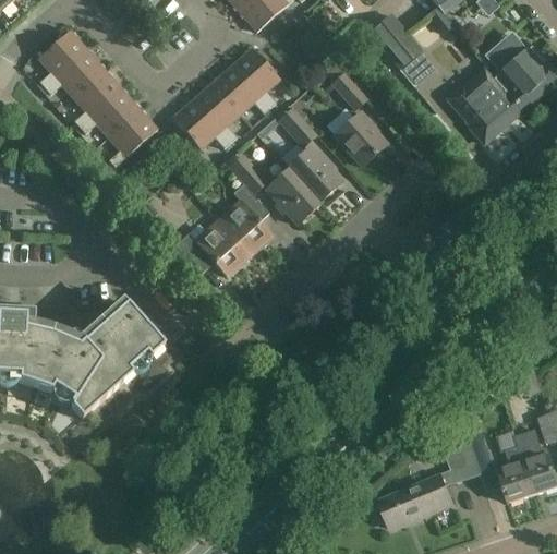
[(0,0),(0,10),(13,0),(0,0)]
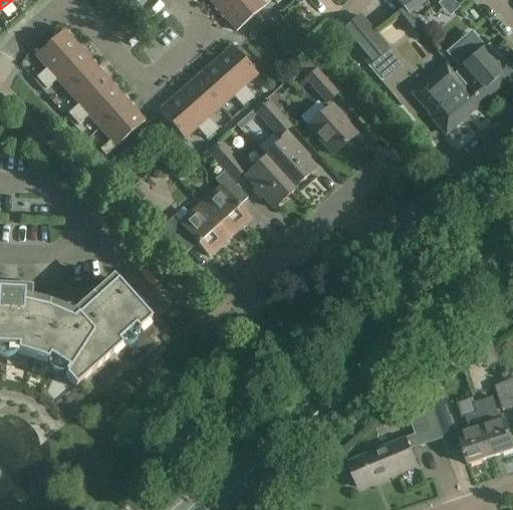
[(213,0),(222,10),(233,0),(213,0)]
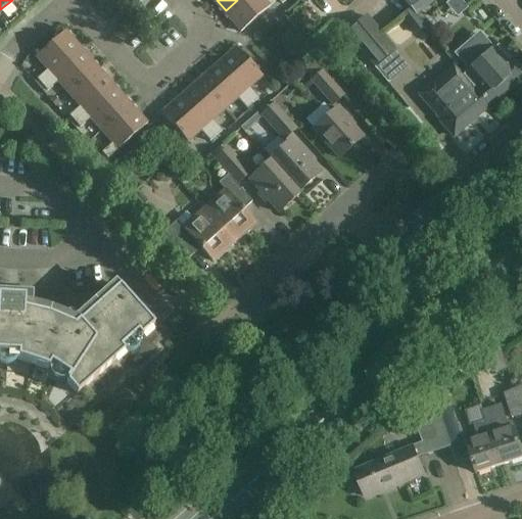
[(237,0),(226,10),(242,29),(275,0),(237,0)]
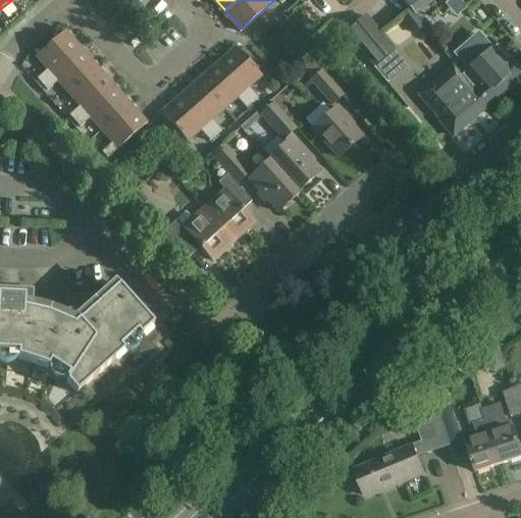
[(406,0),(416,11),(431,0),(406,0)]
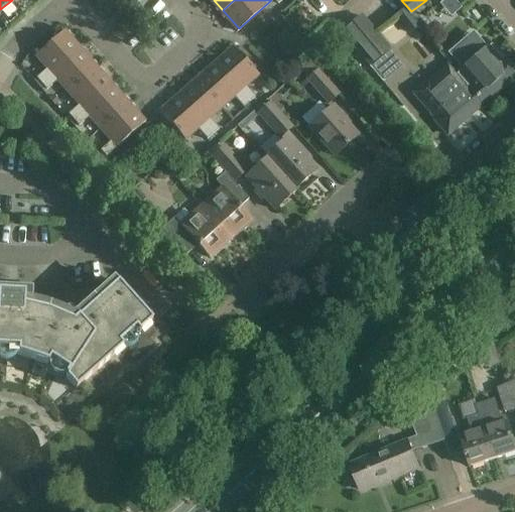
[(419,23),(405,5),(396,12),(410,30),(419,23)]
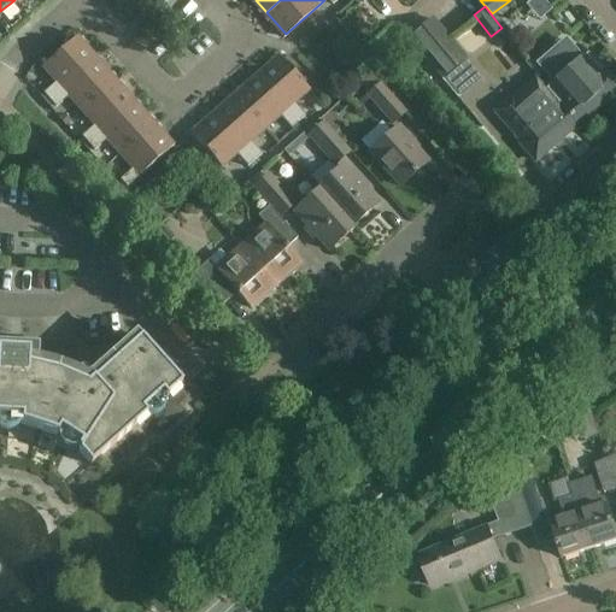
[(434,15),(411,34),(445,74),(468,54),(434,15)]
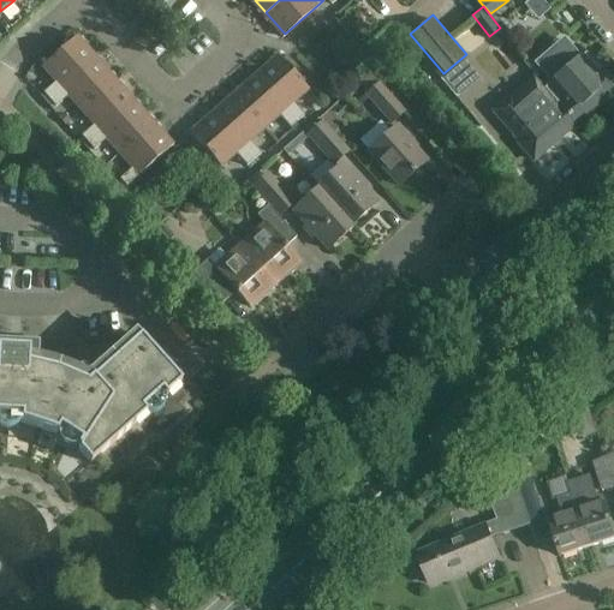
[(51,96),(97,54),(78,31),(43,63),(57,78),(45,89),(51,96)]
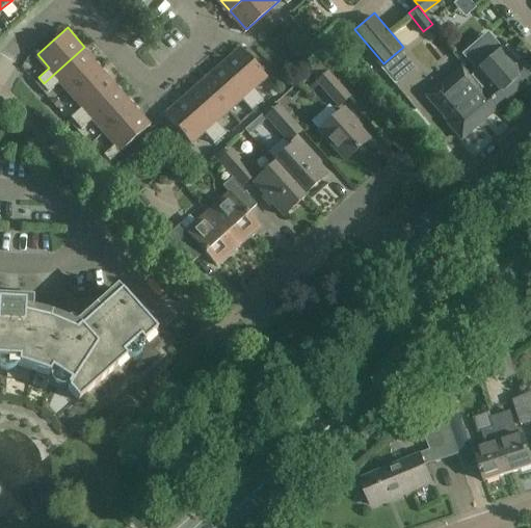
[(479,82),(498,103),(499,105),(530,77),(530,67),(519,52),(518,53),(504,38),(470,69),(480,81),(479,82)]
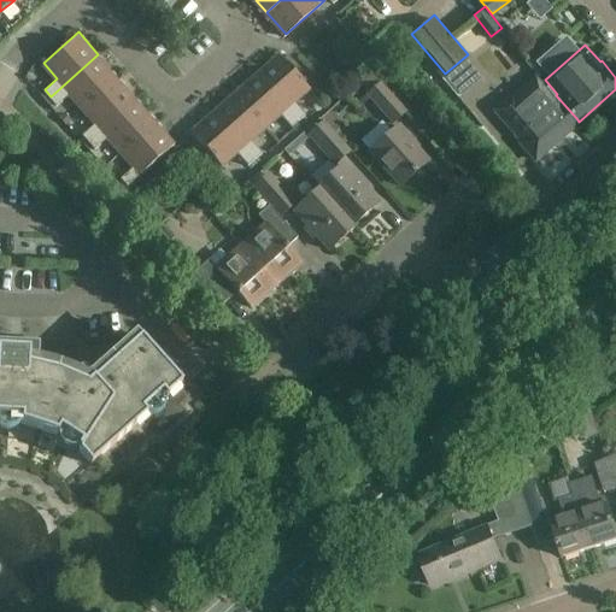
[(258,71),(300,119),(306,113),(295,101),(311,87),(280,52),(258,71)]
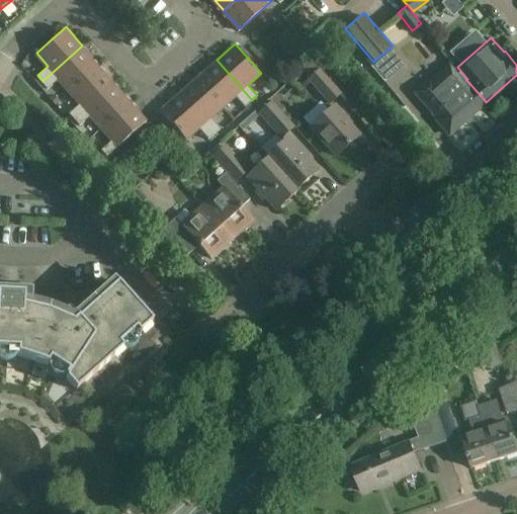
[(82,46),(42,81),(48,87),(58,78),(69,90),(98,64),(82,46)]
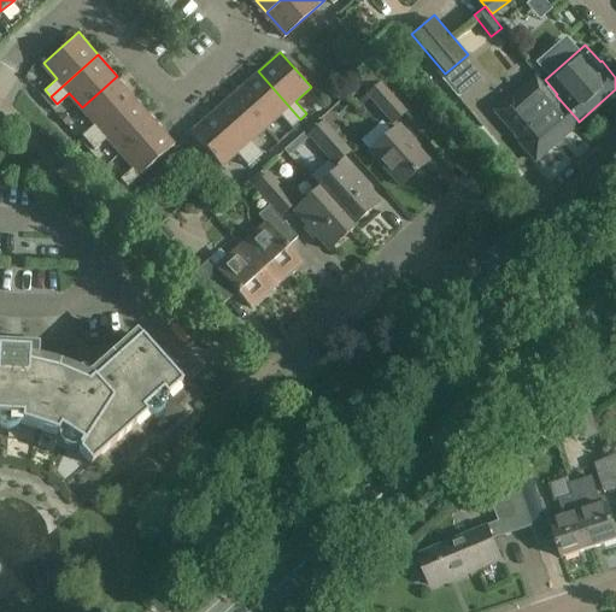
[(236,90),(268,125),(282,113),(293,125),(300,119),(258,71),(236,90)]
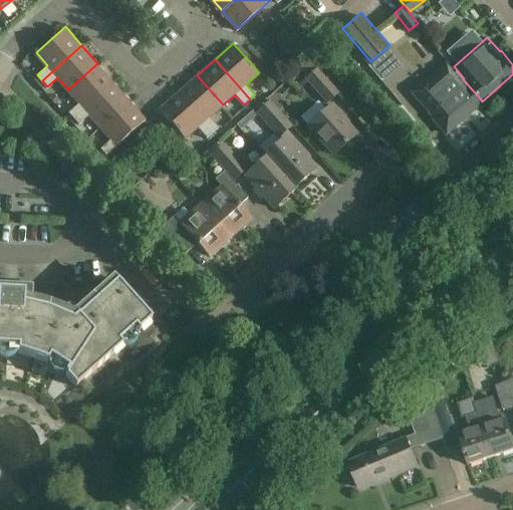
[(447,130),(481,99),(463,79),(447,61),(429,76),(428,75),(414,87),(436,113),(434,114),(447,130)]
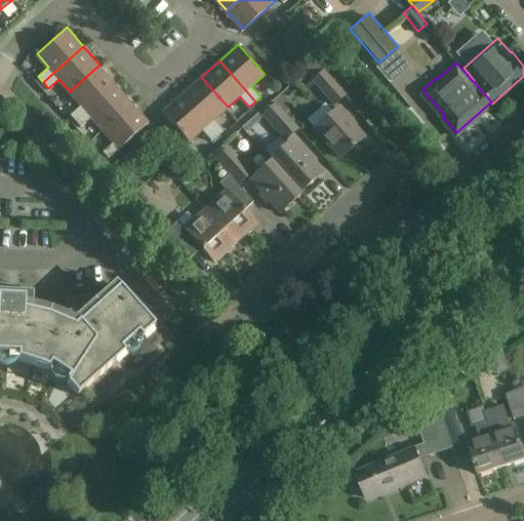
[(99,65),(70,91),(81,104),(71,113),(76,119),(116,83),(99,65)]
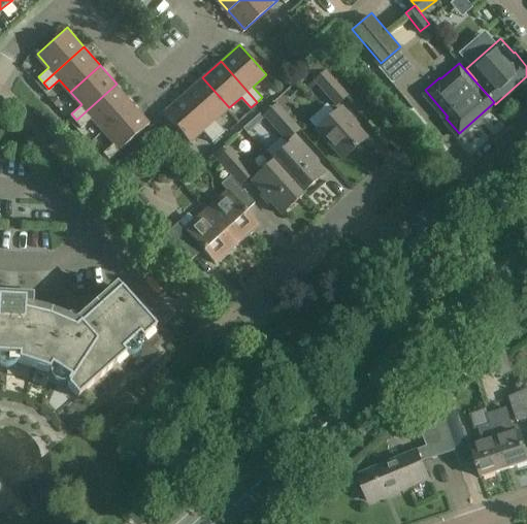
[(348,93),(326,68),(315,78),(336,103),(348,93)]
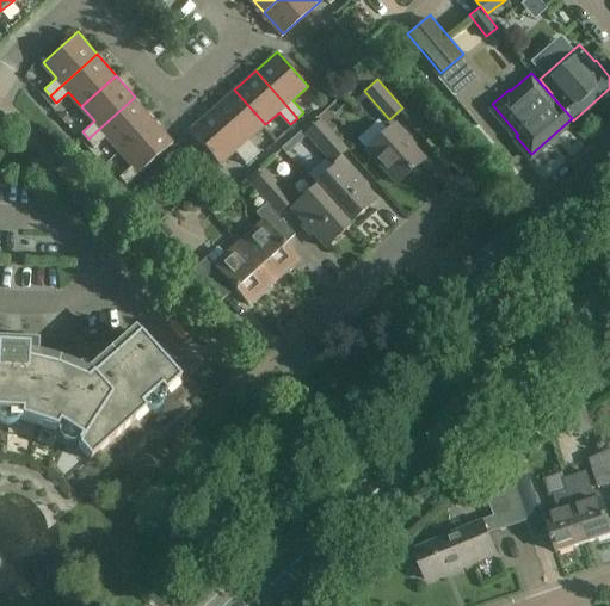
[(265,124),(234,90),(213,109),(253,155),(260,149),(250,138),(265,124)]
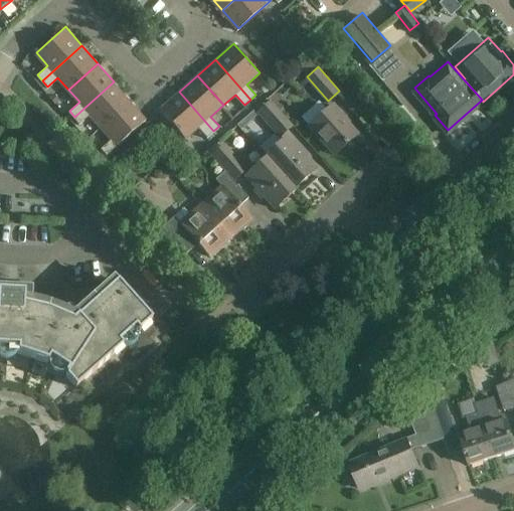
[(114,81),(74,117),(79,122),(90,113),(101,126),(130,100),(114,81)]
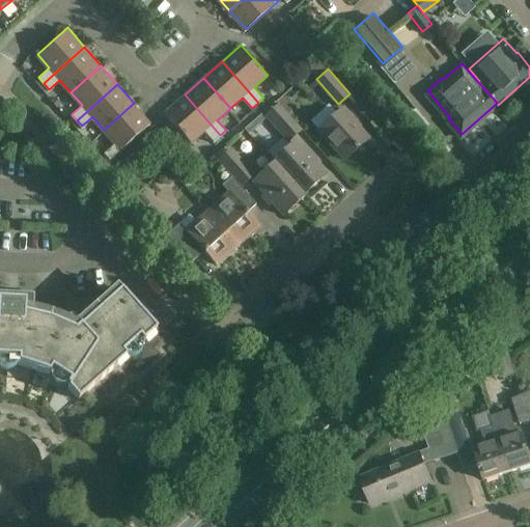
[(220,135),(185,94),(165,111),(192,142),(205,131),(214,140),(220,135)]
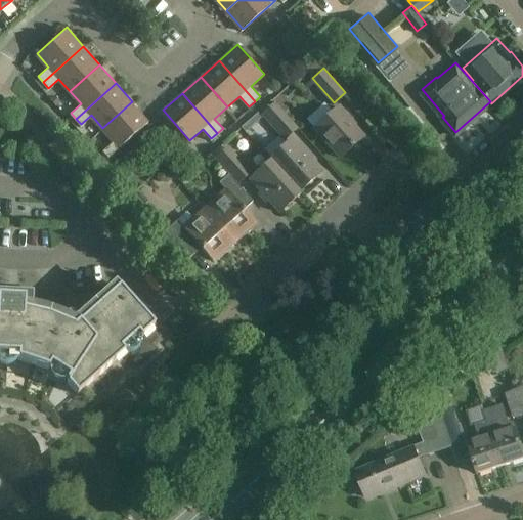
[(132,101),(102,128),(113,140),(102,149),(109,156),(148,120),(132,101)]
